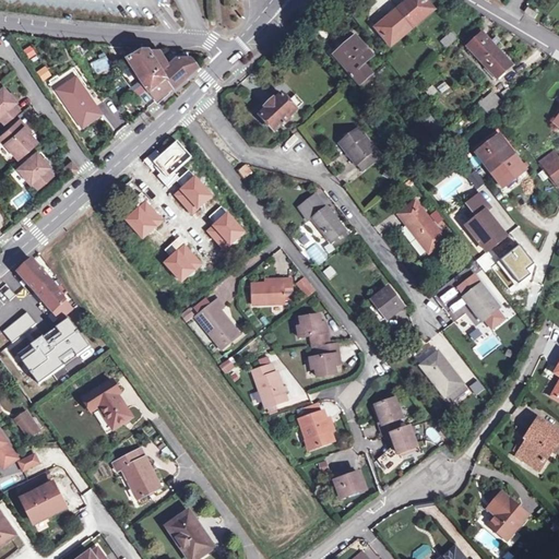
[(425,0),(403,0),(396,6),(412,24),(432,8),(425,0)]
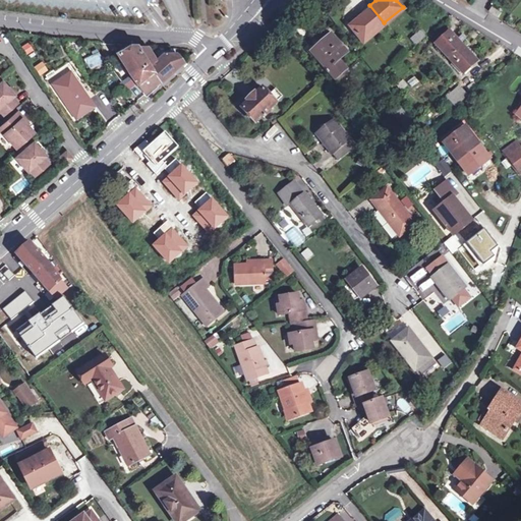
[(384,22),(369,5),(351,21),(364,39),(384,22)]
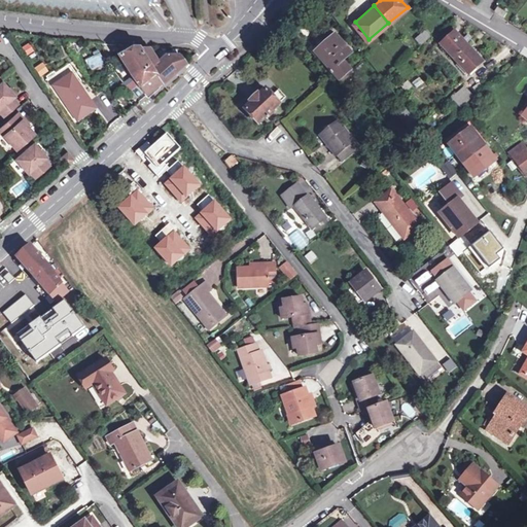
[(506,11),(497,6),(494,11),(503,16),(506,11)]
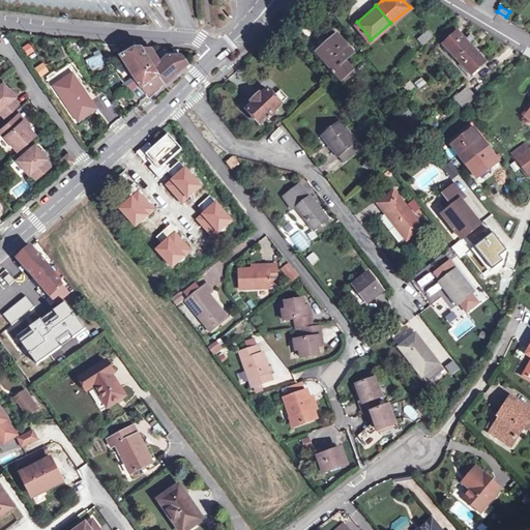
[(429,29),(419,38),(423,43),(434,35),(429,29)]
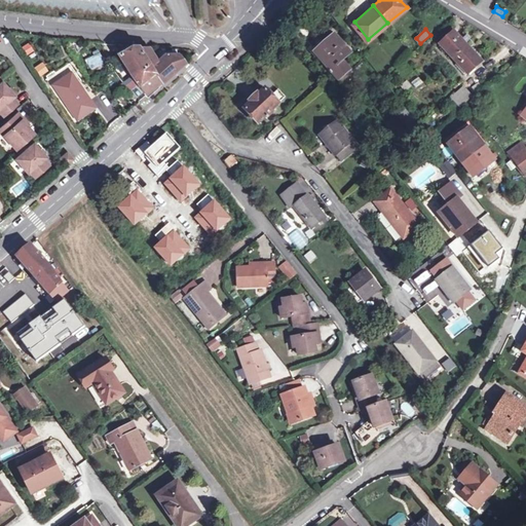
[(456,31),(441,42),(466,73),(481,62),(456,31)]
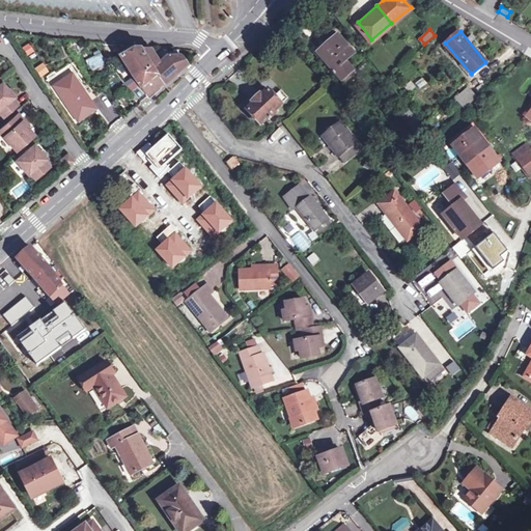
[(340,77),(351,70),(343,61),(354,53),(338,32),(318,50),(340,77)]
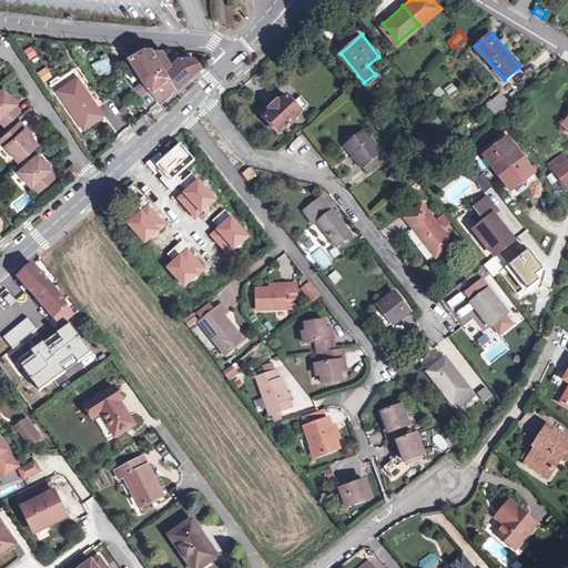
[(30,59),(37,54),(31,46),(24,50),(30,59)]
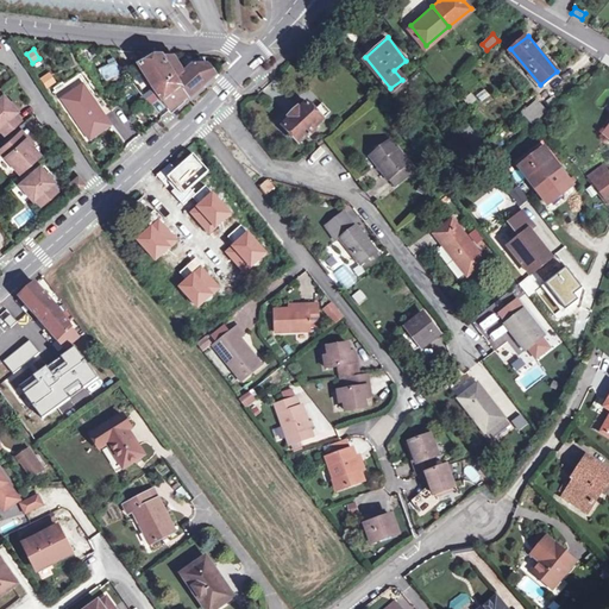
[(136,62),(152,86),(171,73),(161,56),(157,51),(152,51),(136,62)]
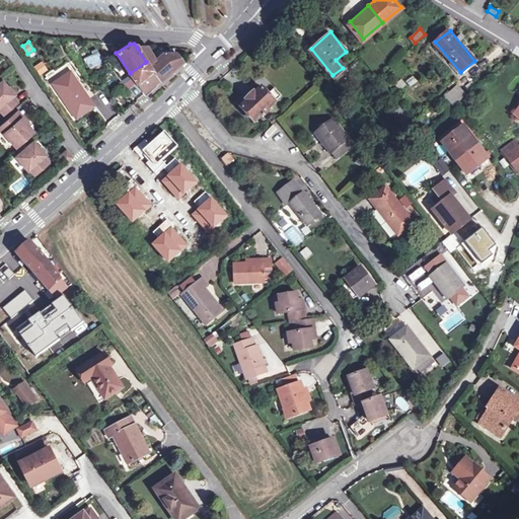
[(146,62),(156,79),(159,83),(182,63),(175,54),(161,55),(153,61),(147,49),(137,48),(146,62)]
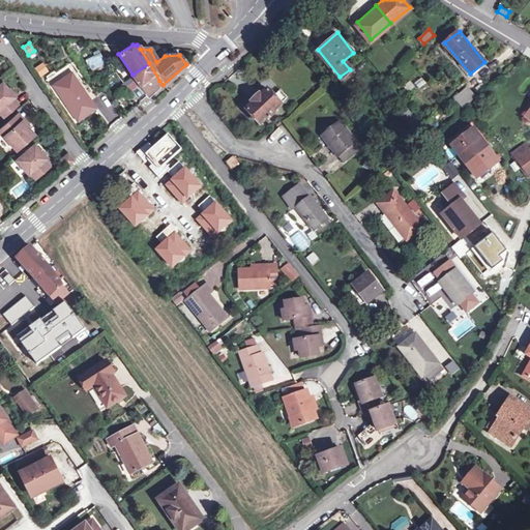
[(84,58),(95,77),(108,68),(96,51),(84,58)]
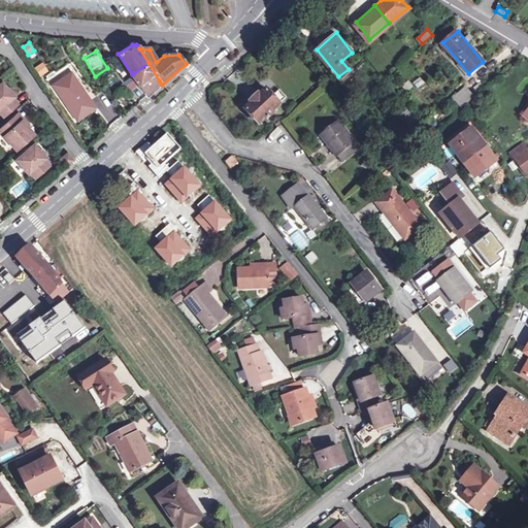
[(39,76),(47,72),(43,62),(34,66),(39,76)]
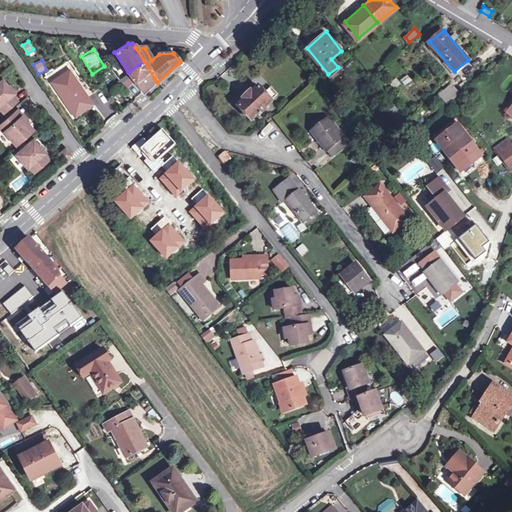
[(140,90),(154,78),(144,61),(128,72),(119,79),(125,87),(134,81),(140,90)]
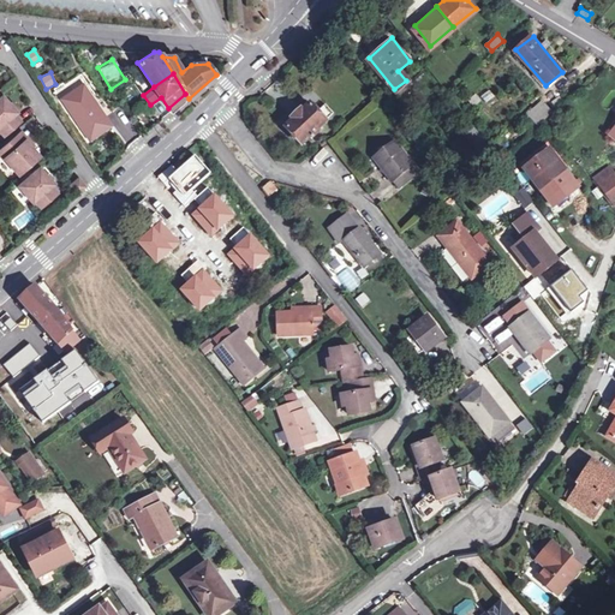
[(63,100),(90,141),(111,126),(83,85),(63,100)]
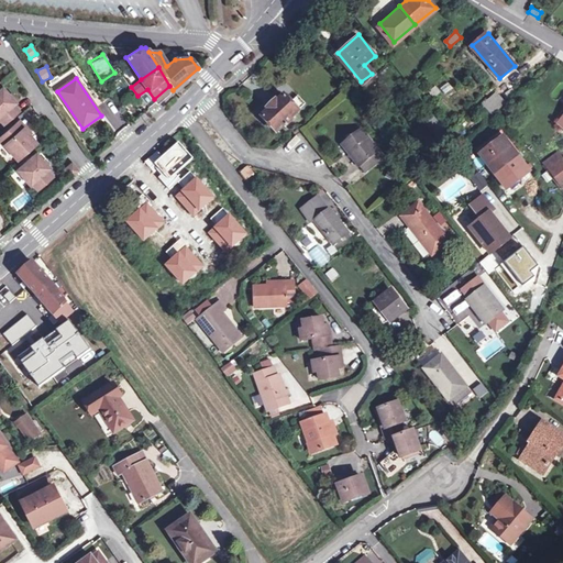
[(1,88),(0,88),(0,120),(2,123),(17,111),(12,105),(13,103),(1,88)]
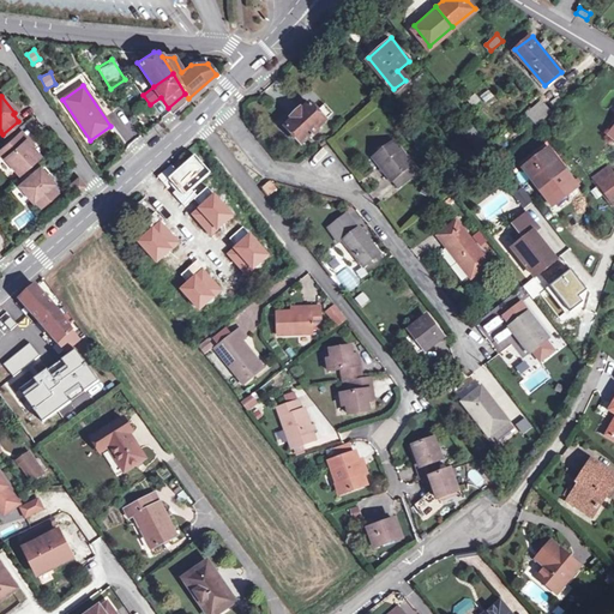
[(524,114),(535,127),(553,113),(541,100),(524,114)]
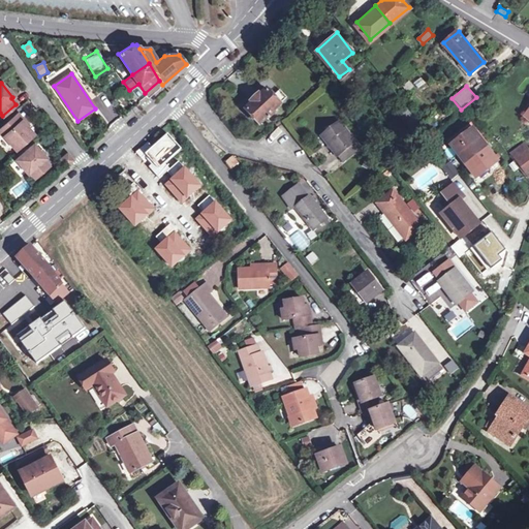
[(267,90),(247,109),(261,123),(268,118),(269,119),(276,112),(275,110),(281,104),(267,90)]
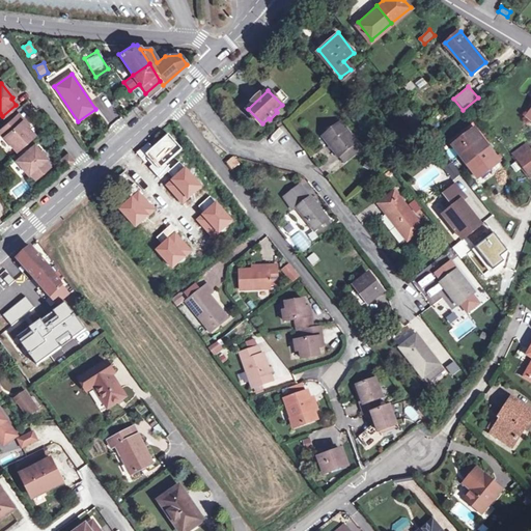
[(413,126),(419,120),(409,108),(403,113),(413,126)]
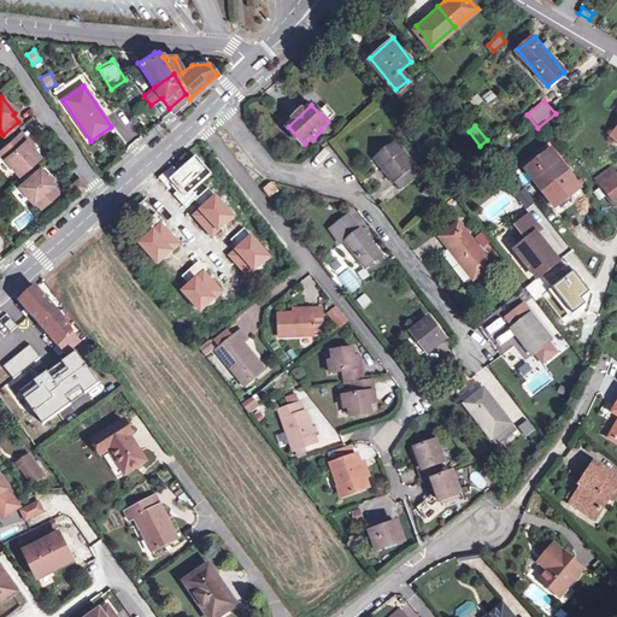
[(19,145),(24,141),(18,134),(13,137),(19,145)]
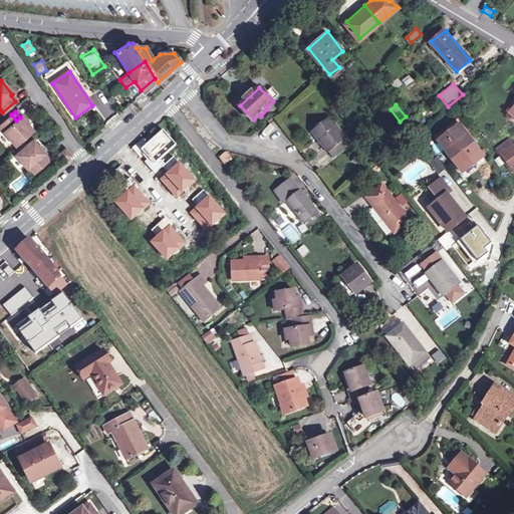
[(31,131),(20,117),(16,120),(11,114),(0,124),(0,129),(14,146),(31,131)]
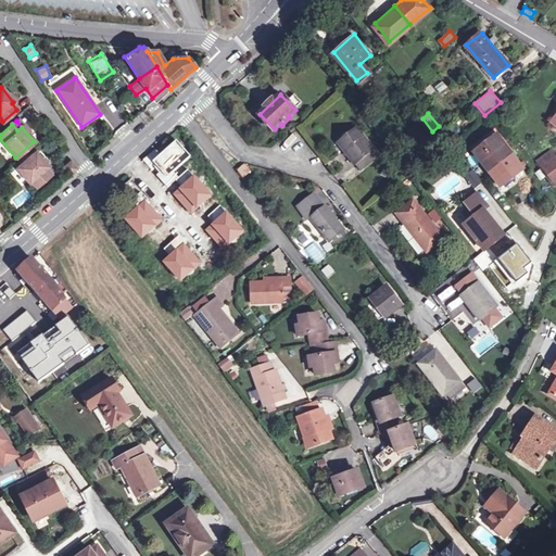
[(439,126),(432,131),(439,140),(446,136),(439,126)]
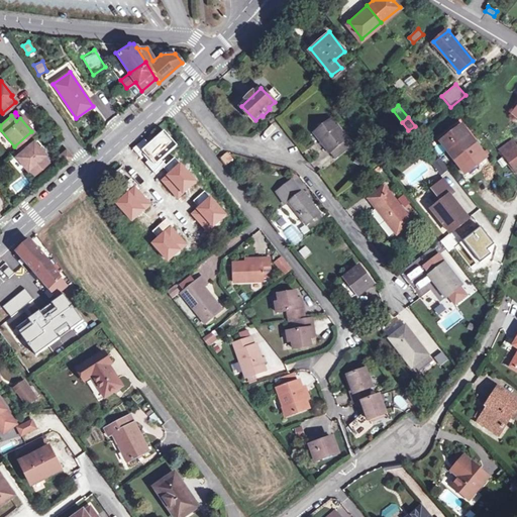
[(314,132),(333,158),(349,144),(330,118),(314,132)]
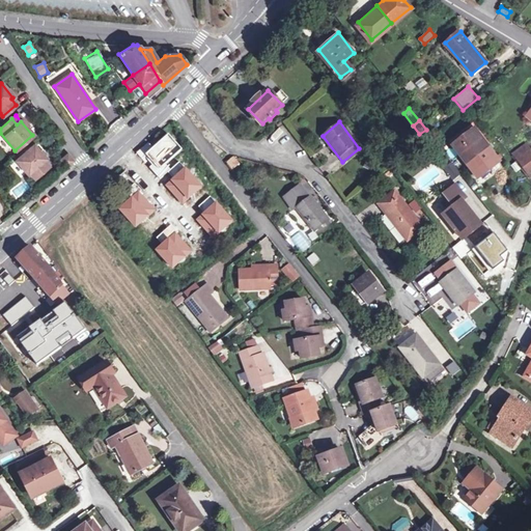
[(448,139),(452,144),(474,127),(470,122),(448,139)]
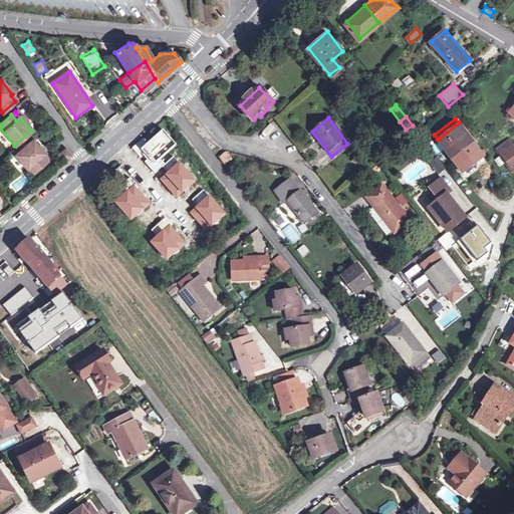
[(459,122),(438,140),(463,172),(484,155),(459,122)]
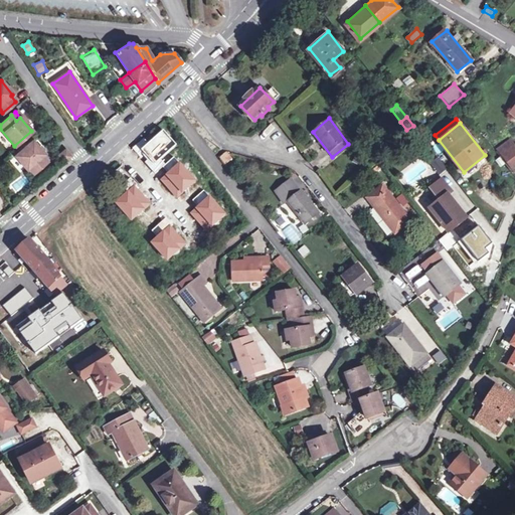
[(164,132),(142,150),(155,164),(176,146),(164,132)]
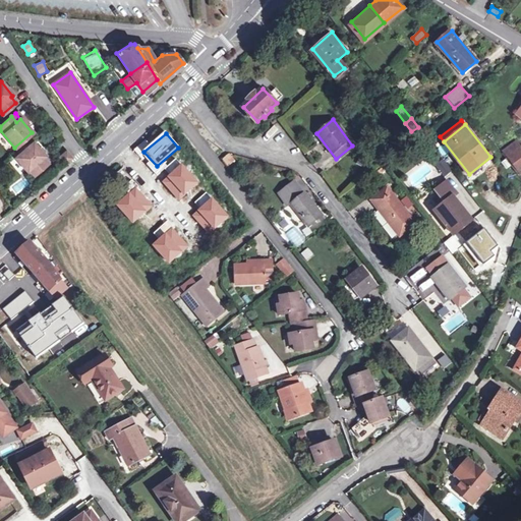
[(504,150),(508,155),(520,145),(516,140),(504,150)]
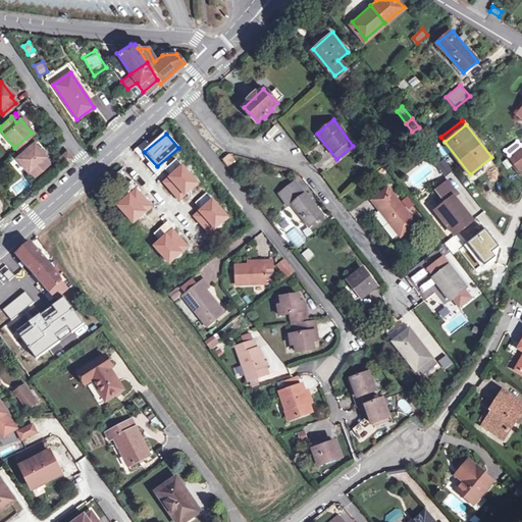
[(47,164),(42,158),(44,156),(32,143),(14,158),(27,171),(29,169),(33,175),(47,164)]
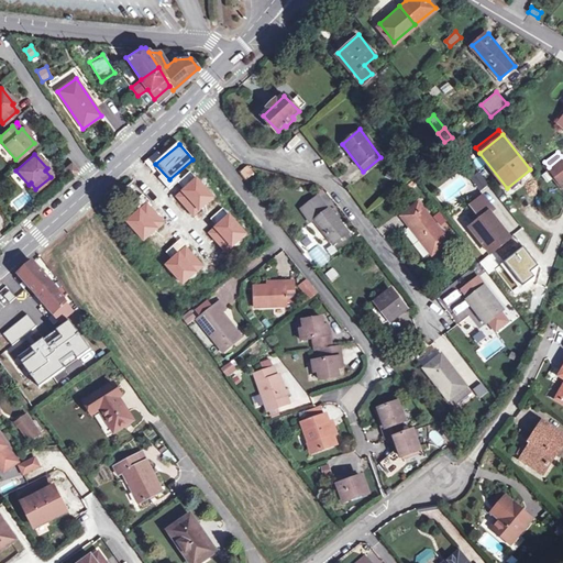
[(562,157),(562,156),(549,167),(562,186),(562,185),(562,157)]
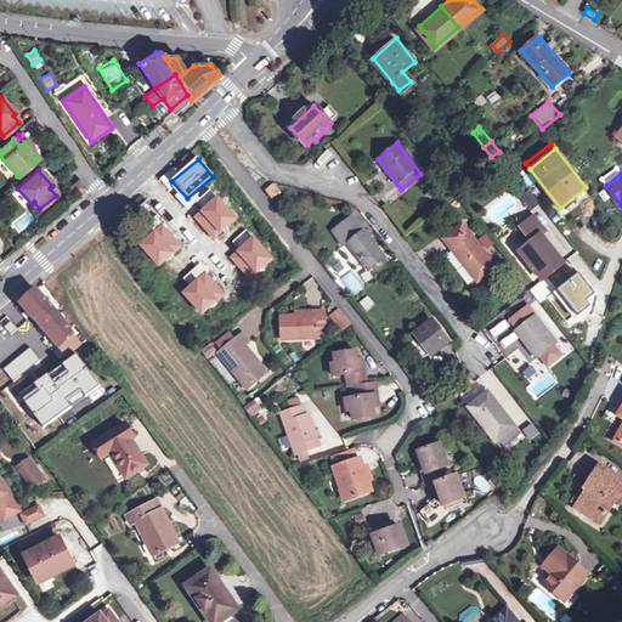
[(84,187),(78,179),(69,186),(77,193),(84,187)]
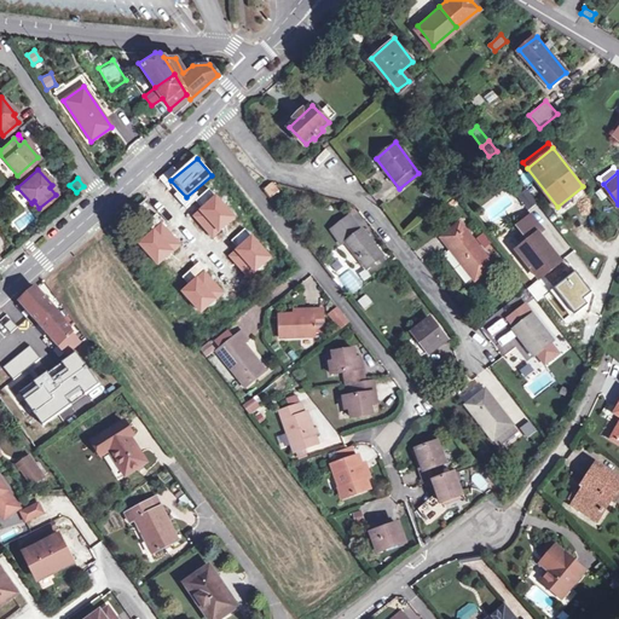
[(264,187),(270,198),(281,192),(273,181),(264,187)]
